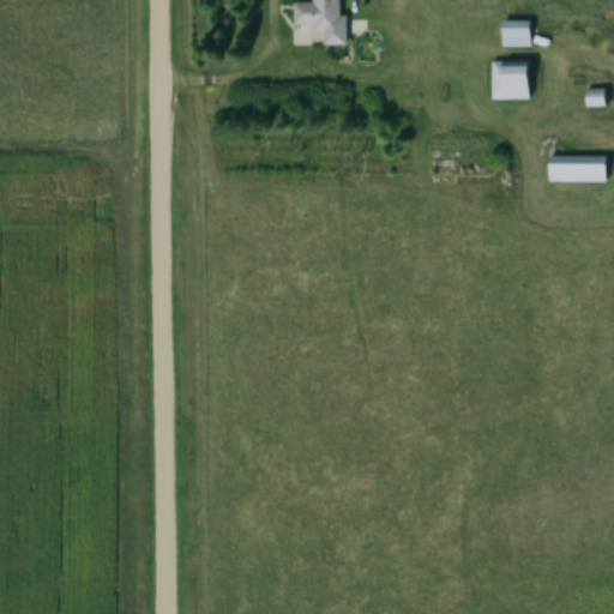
[(292,5),(293,47),(350,46),(350,35),(371,34),(369,16),(339,16),(339,0),(311,0),(311,5),(292,5)]
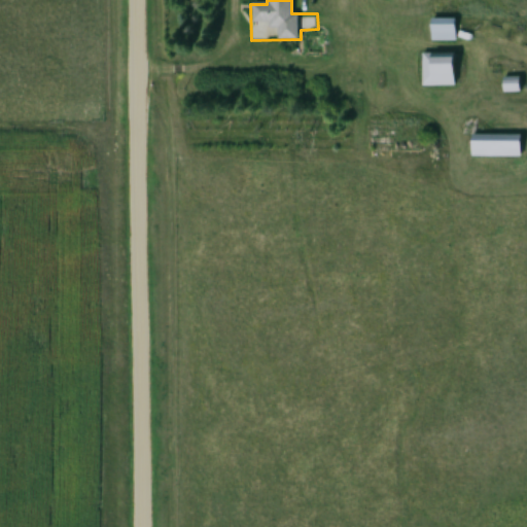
[(428,15),(429,41),(458,40),(457,14),(428,15)]
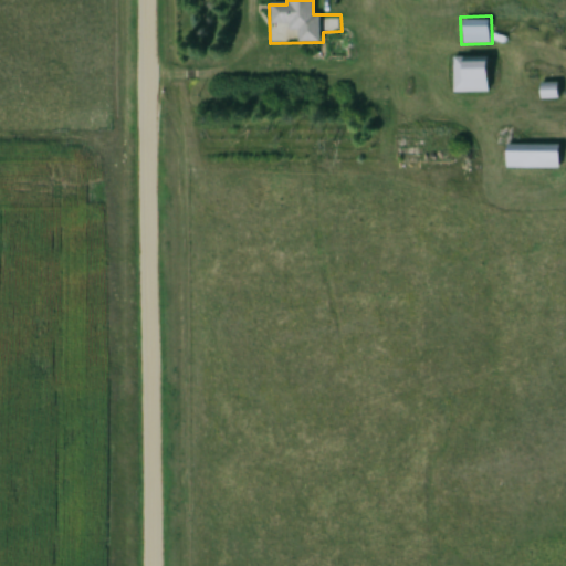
[(453,58),(452,91),(490,91),(490,58),(453,58)]
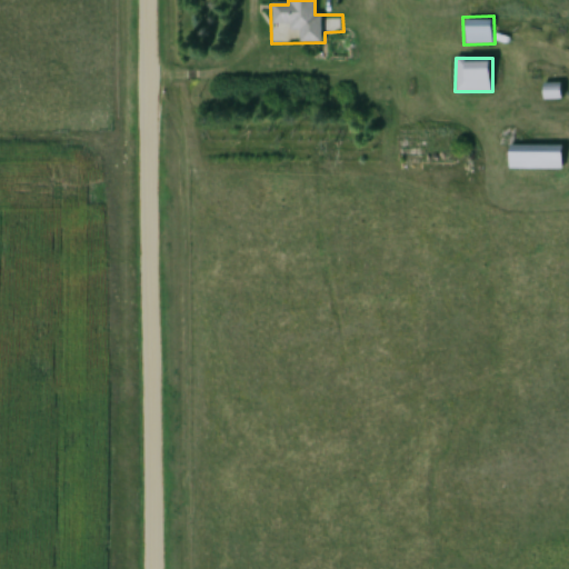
[(538,80),(539,99),(563,98),(562,79),(538,80)]
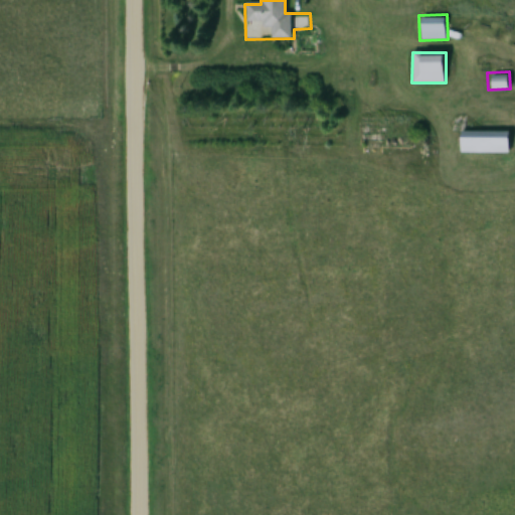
[(458,130),(458,154),(511,154),(511,130),(458,130)]
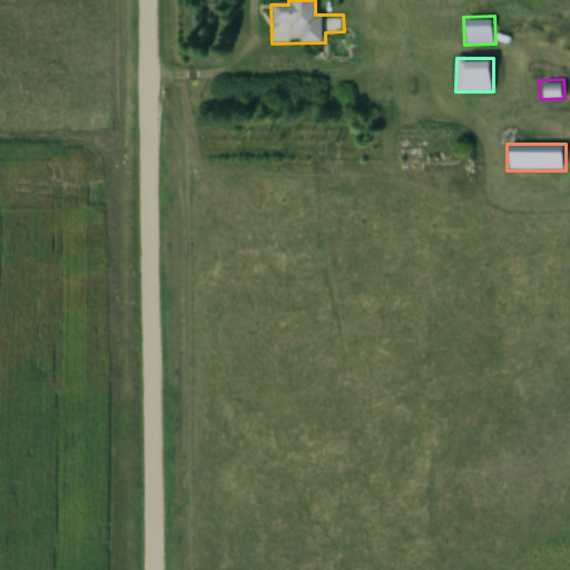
All buildings are outlined.
